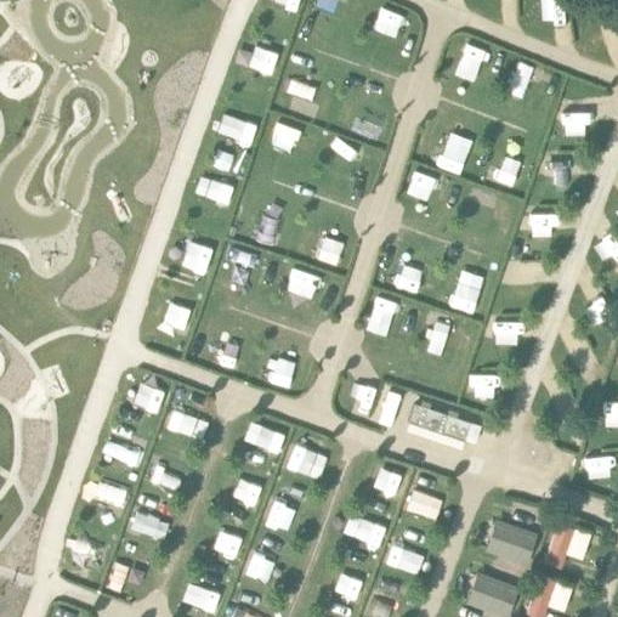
[(325,0),(323,11),(347,17),(350,0),(325,0)]
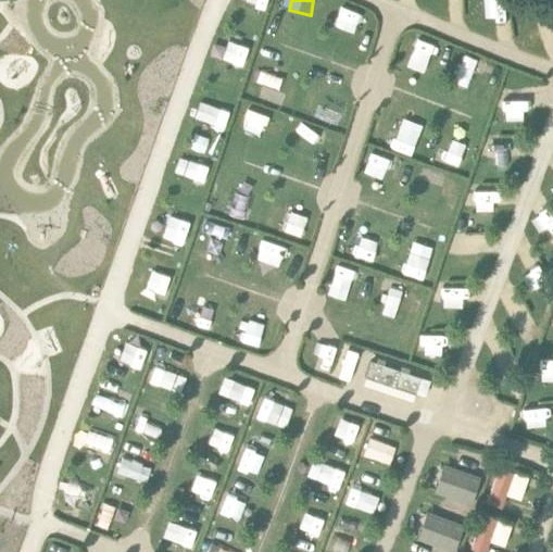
[(538,41),(552,39),(552,24),(536,27),(538,41)]
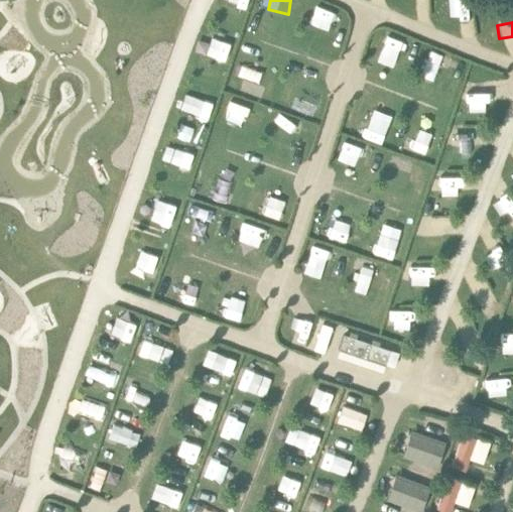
[(428,77),(444,80),(450,60),(432,56),(428,77)]
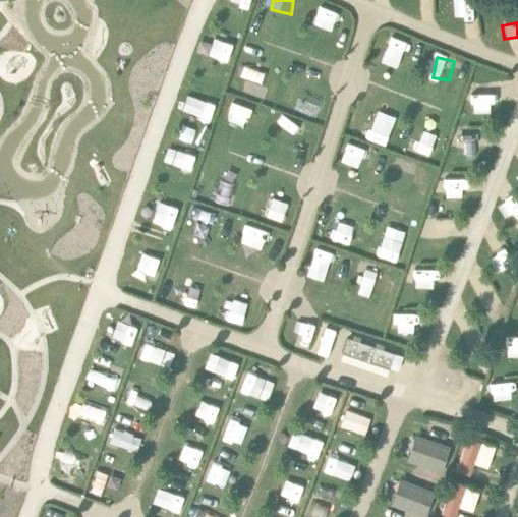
[(224,124),(239,129),(245,110),(230,105),(224,124)]
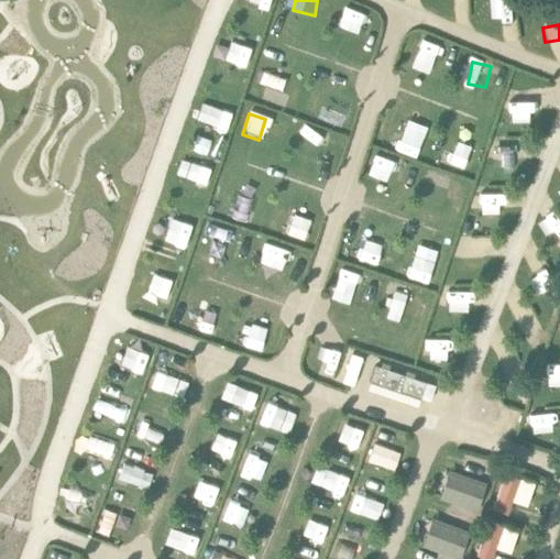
[(404,134),(401,153),(419,156),(423,138),(404,134)]
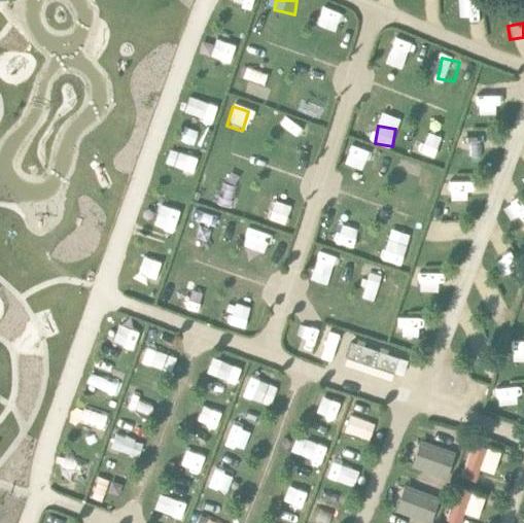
[(360,149),(354,168),(373,173),(378,155),(360,149)]
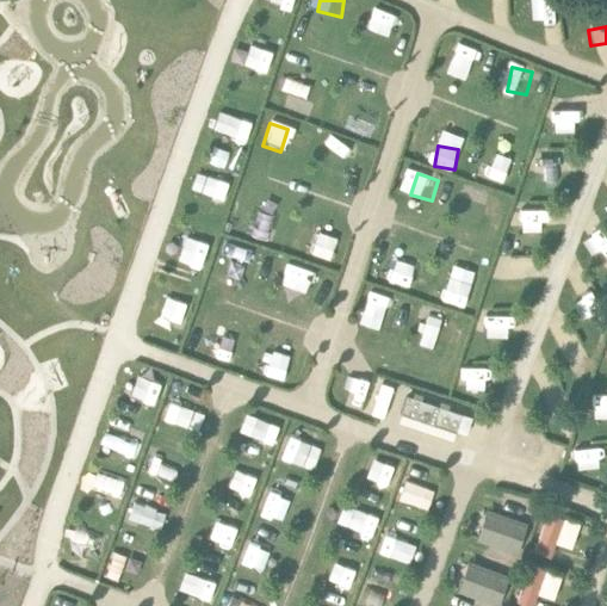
[(251,214),(246,234),(267,237),(272,218),(251,214)]
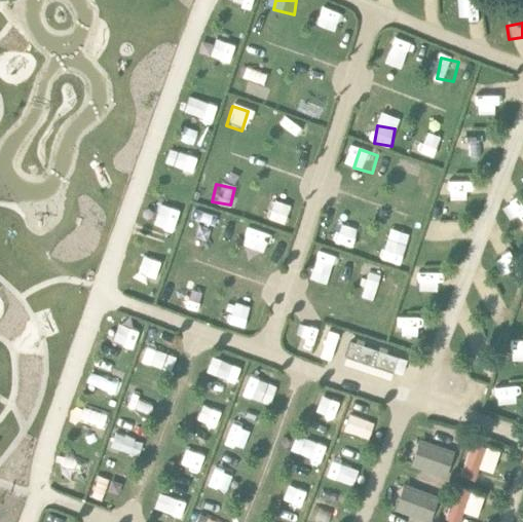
[(449,207),(470,207),(471,187),(449,186),(449,207)]
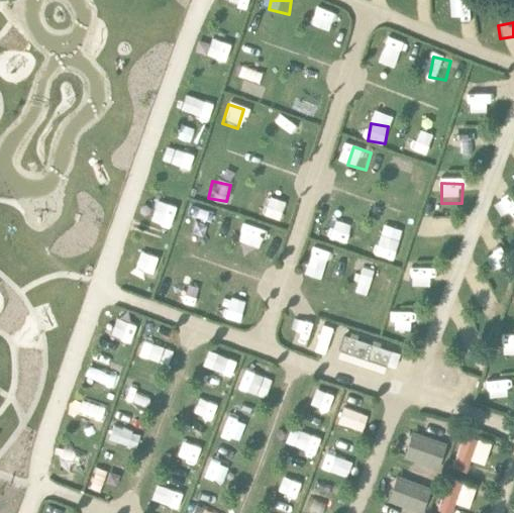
[(195,229),(211,232),(215,214),(199,211),(195,229)]
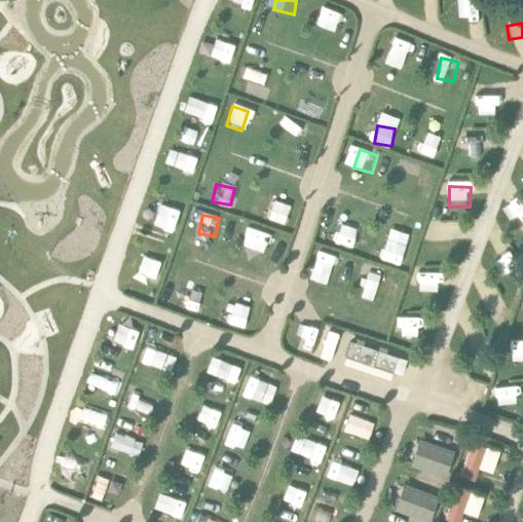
[(260,231),(254,250),(272,257),(279,238),(260,231)]
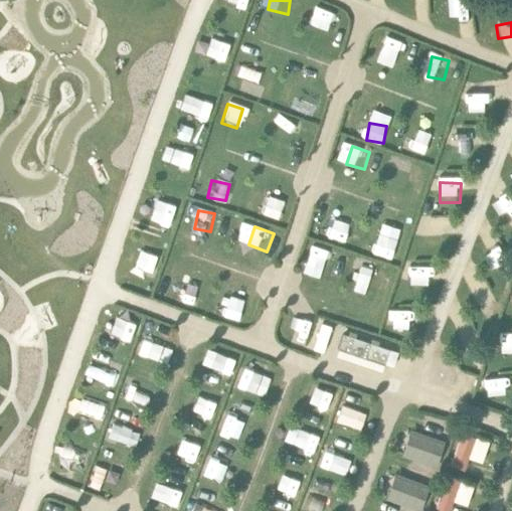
[(487,270),(504,261),(496,245),(479,254),(487,270)]
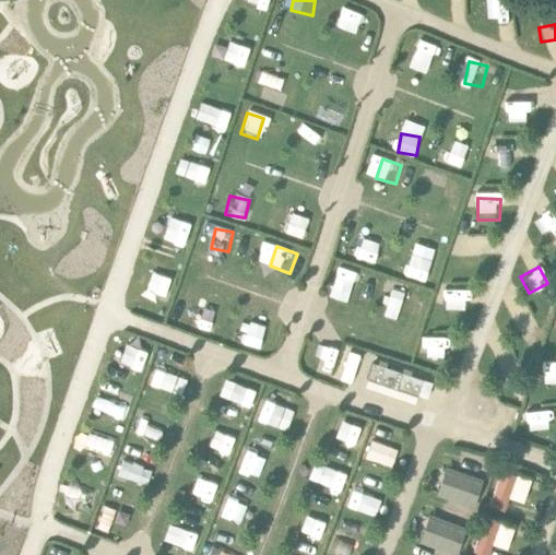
[(438,319),(461,319),(462,296),(438,296),(438,319)]
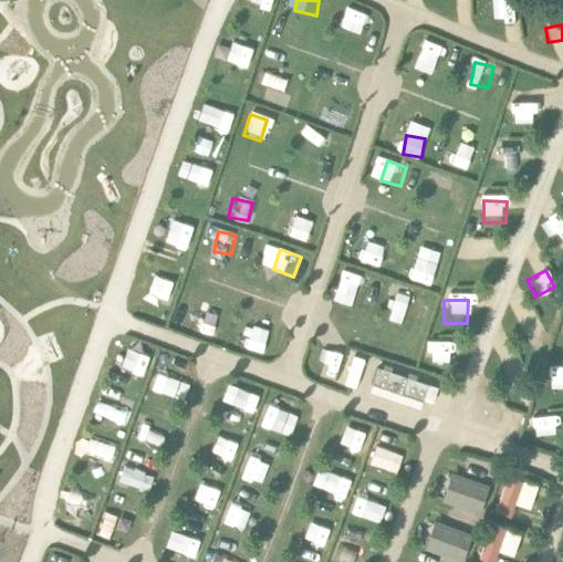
[(183,331),(200,336),(206,316),(188,312),(183,331)]
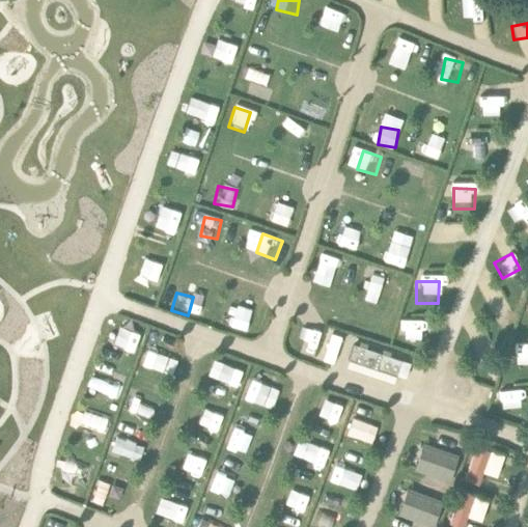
[(397,386),(406,362),(353,344),(344,368),(397,386)]
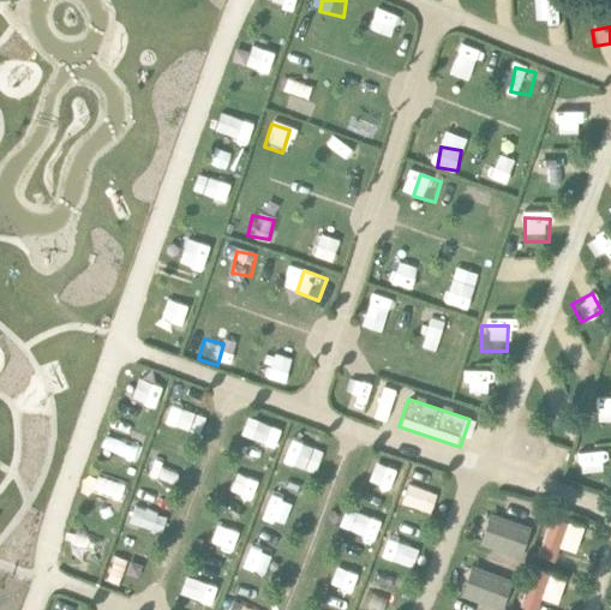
[(169,401),(166,424),(187,428),(191,406),(169,401)]
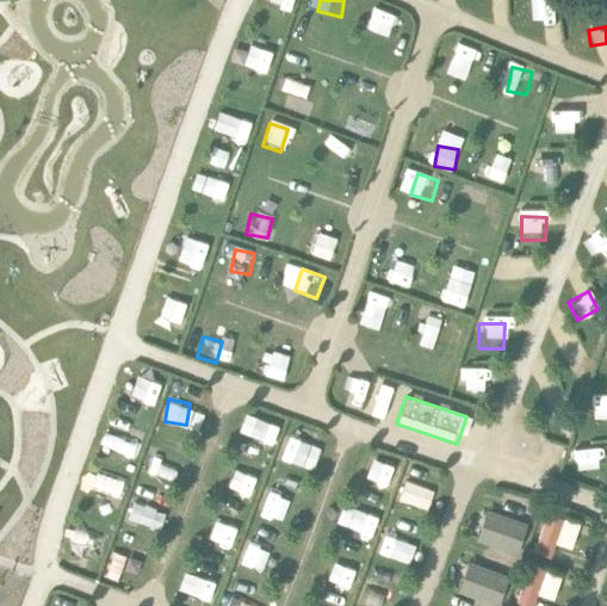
[(606,400),(593,401),(594,424),(606,421),(606,400)]
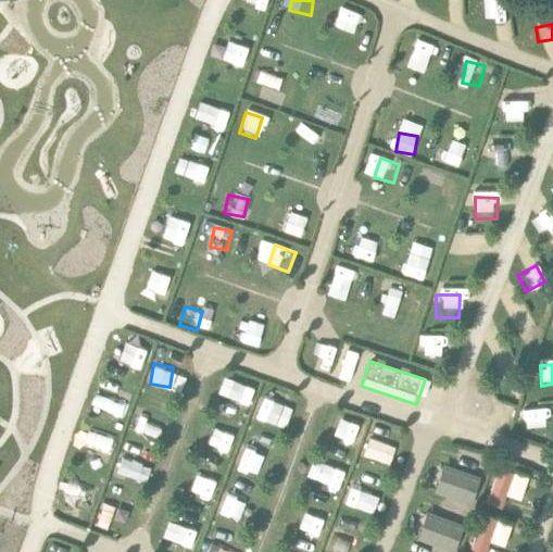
[(228,401),(248,408),(255,388),(235,380),(228,401)]
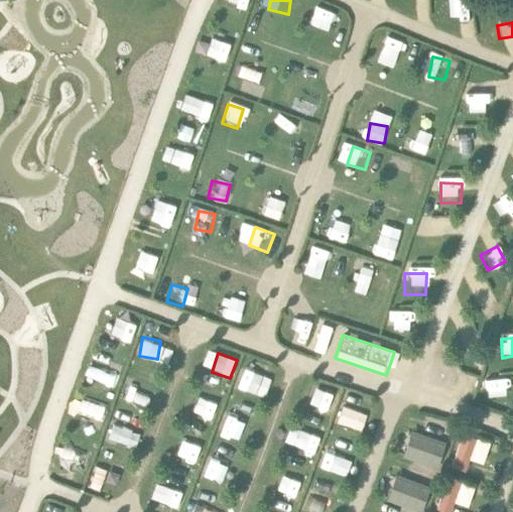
[(252,394),(258,380),(240,373),(234,387),(252,394)]
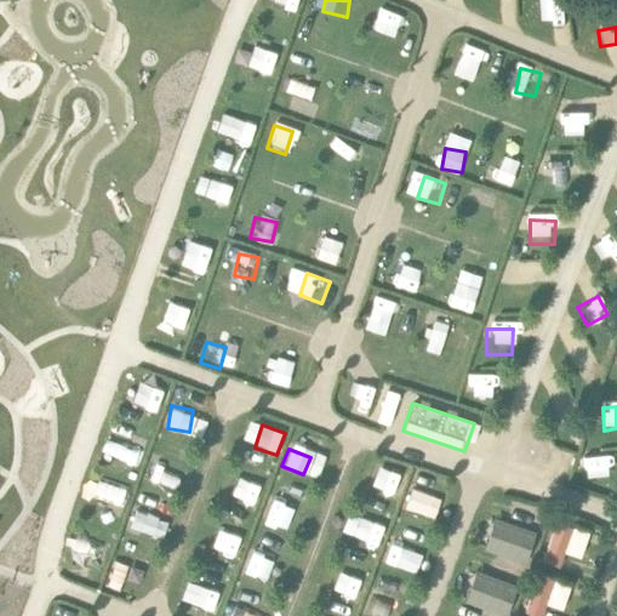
[(403,511),(424,519),(434,495),(411,486),(403,511)]
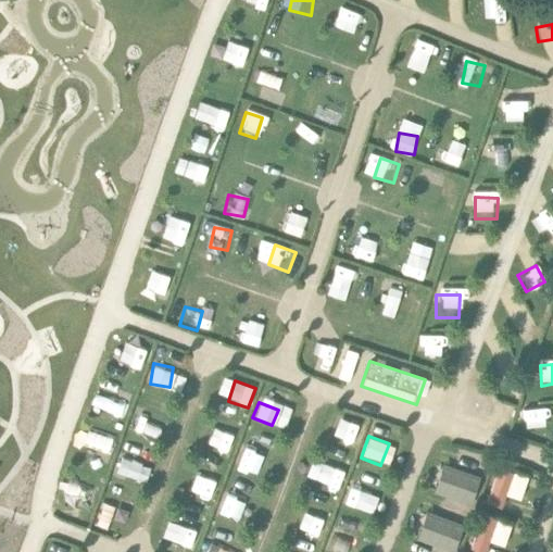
[(258,478),(266,456),(243,448),(235,469),(258,478)]
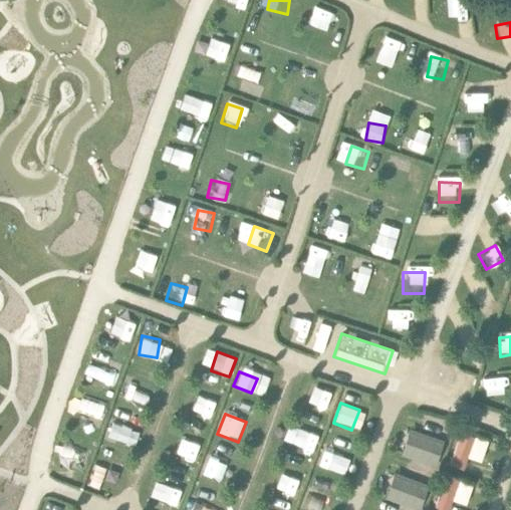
[(297,430),(291,445),(309,452),(315,437),(297,430)]
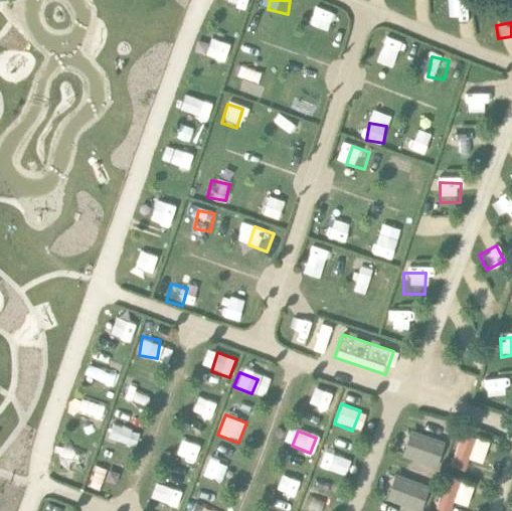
[(409,431),(400,455),(437,468),(446,443),(409,431)]
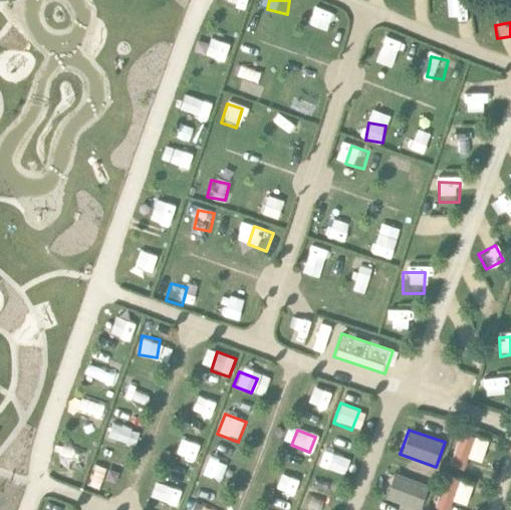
[(460,432),(448,466),(463,471),(467,458),(480,463),(487,442),(460,432)]
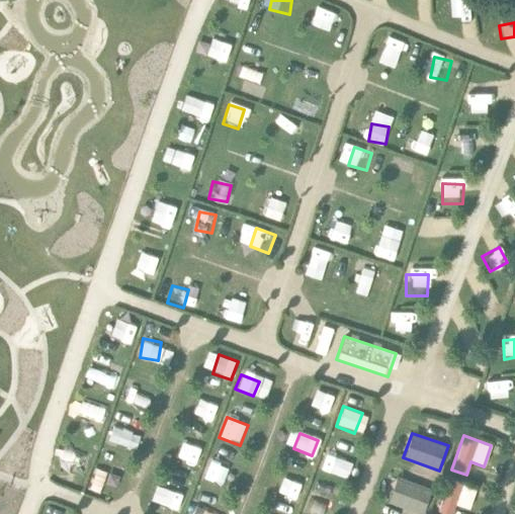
[(340,470),(347,449),(328,443),(322,464),(340,470)]
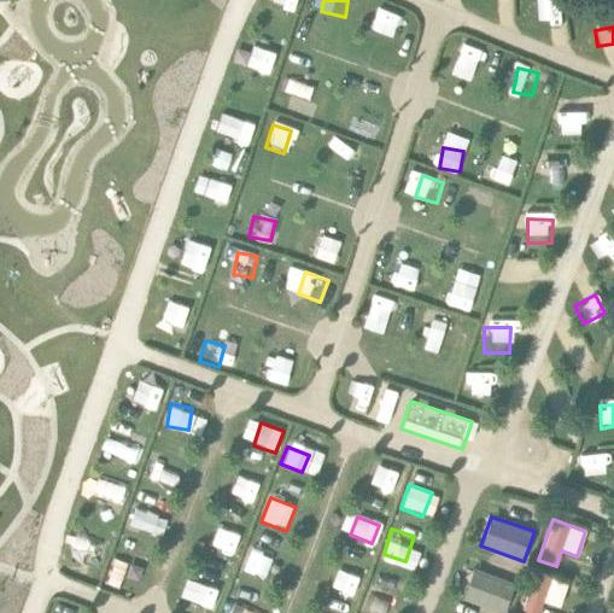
[(206,559),(228,567),(237,543),(215,536),(206,559)]
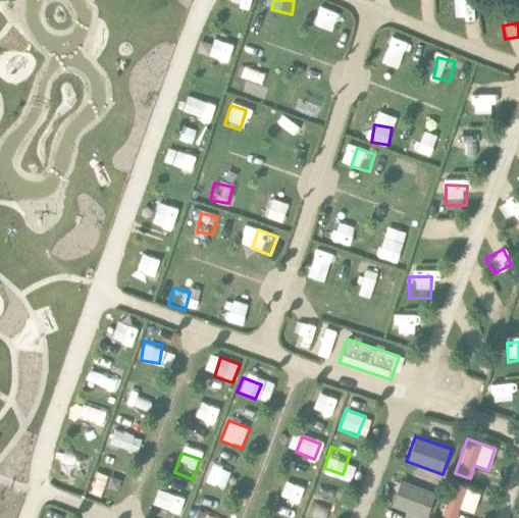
[(59,482),(76,490),(84,474),(66,466),(59,482)]
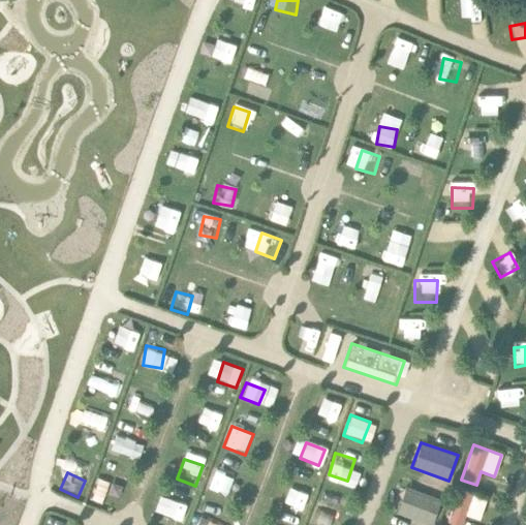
[(99,484),(92,498),(105,505),(114,490),(99,484)]
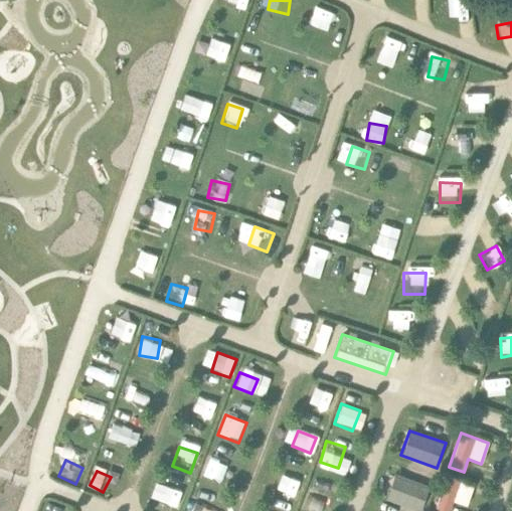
[(395,474),(385,499),(412,510),(420,510),(430,488),(395,474)]
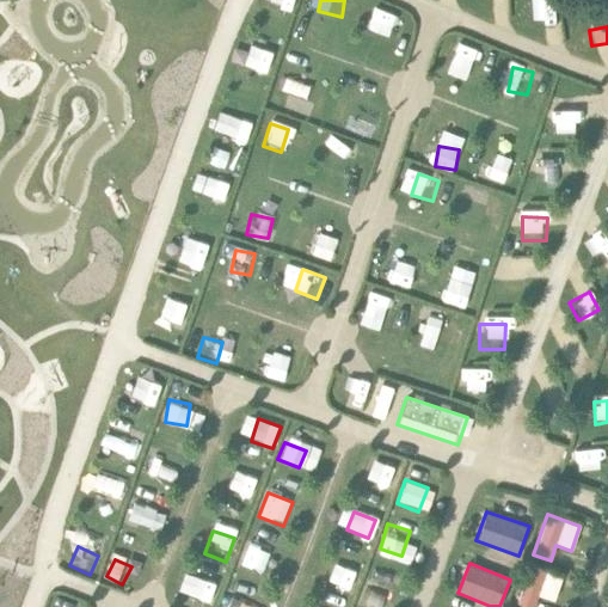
[(515,605),(519,606),(535,606),(540,596),(553,602),(562,580),(530,566),(515,605)]
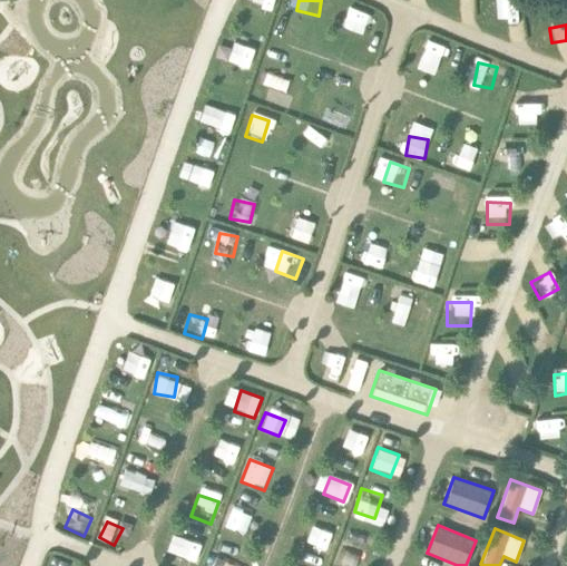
[(302,552),(321,560),(329,544),(309,535),(302,552)]
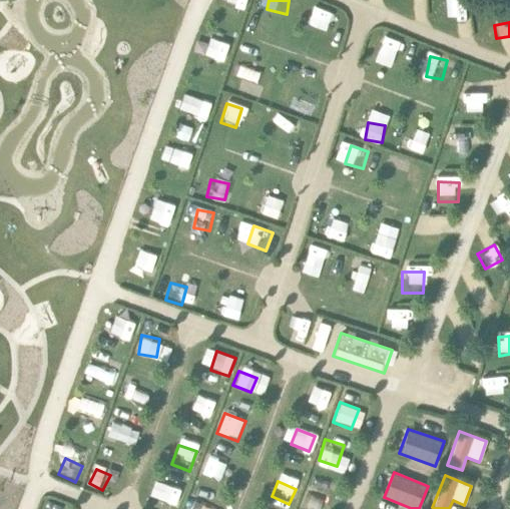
[(158,505),(166,508),(176,508),(181,494),(164,488),(158,505)]
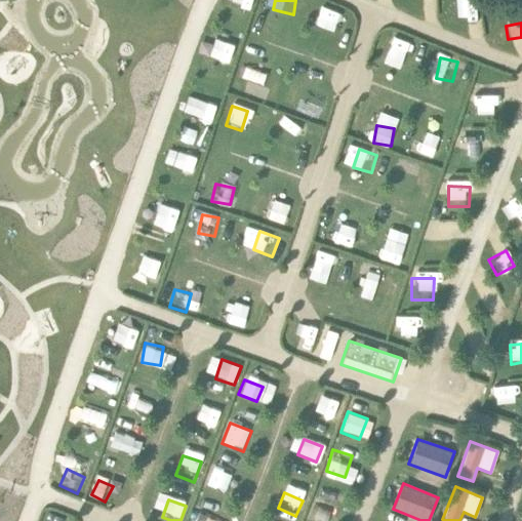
[(327,520),(330,514),(313,507),(308,520),(327,520)]
